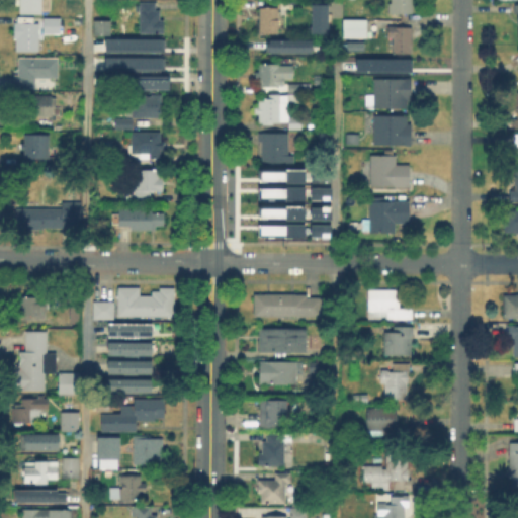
[(50,0),(50,10),(42,10),(42,15),(19,14),(19,0),(50,0)]
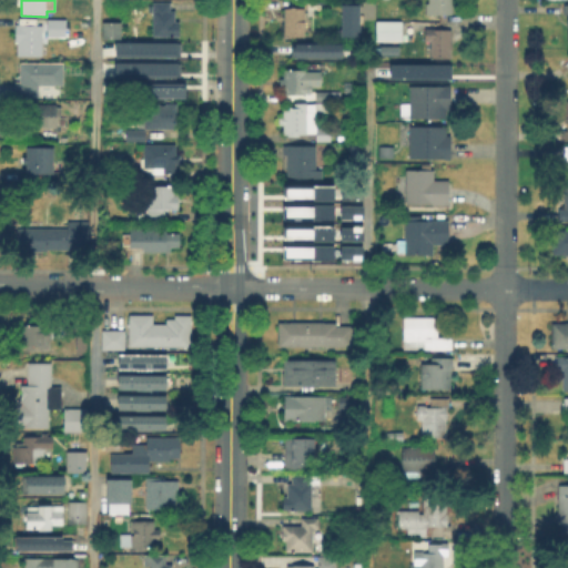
[(178,9),(178,20),(182,20),(182,34),(155,36),(155,1),(172,0),(173,9),(178,9)]
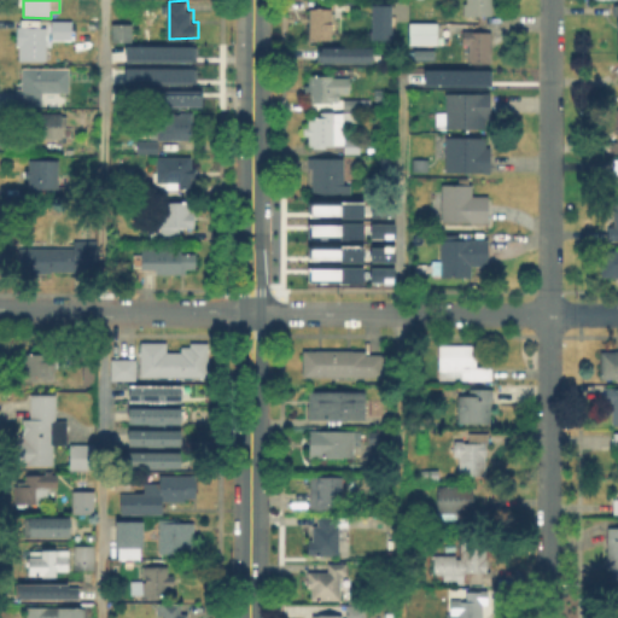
[(356,0),(356,11),(338,12),(338,0),(356,0)]
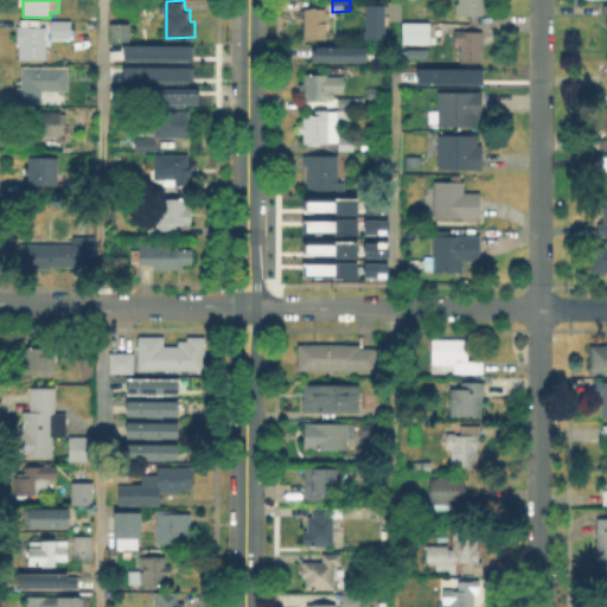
[(483,0),(483,18),(455,18),(455,5),(458,5),(458,0),(483,0)]
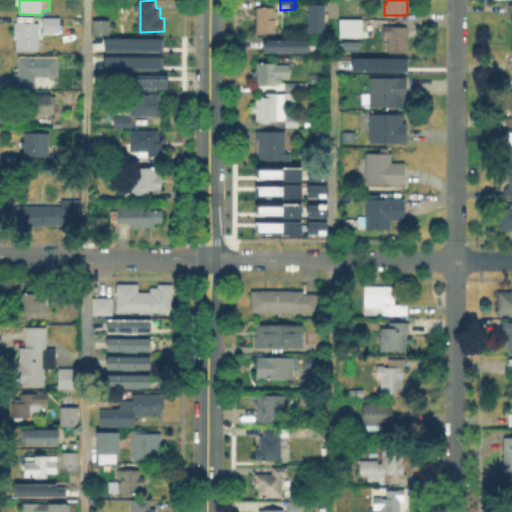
[(322,32),(305,32),(305,2),(322,2),(322,32)]
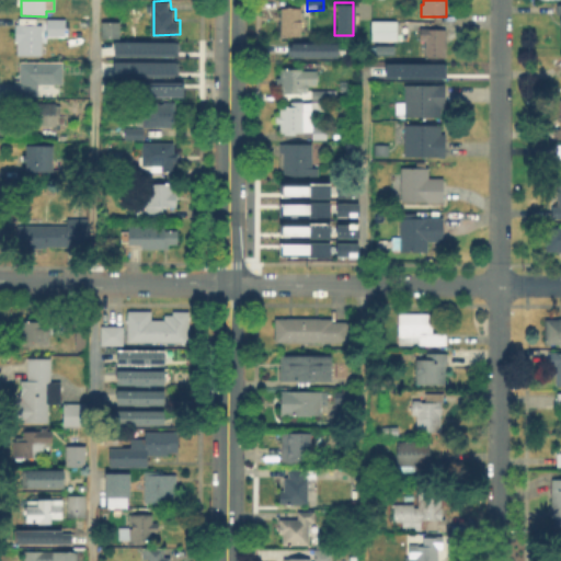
[(302,8),(302,36),(282,36),(282,8),(302,8)]
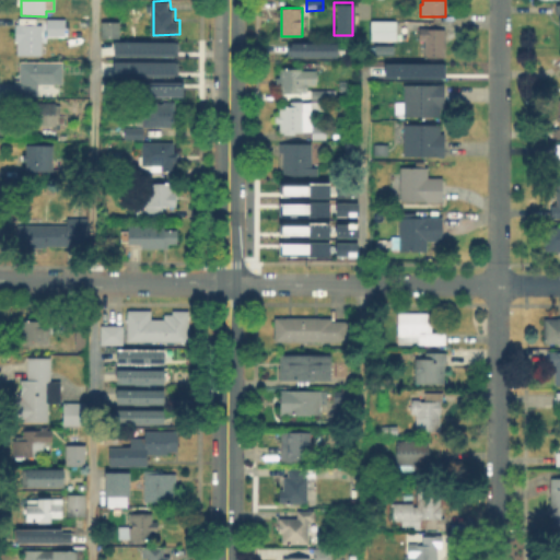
[(394,19),(394,39),(368,39),(368,19),(394,19)]
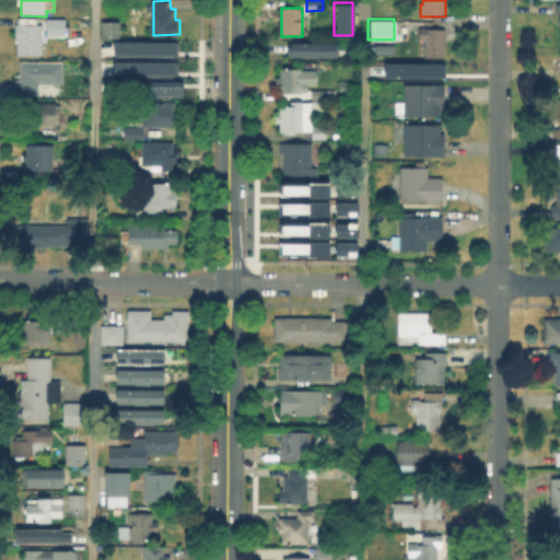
[(65,20),(65,38),(47,38),(46,21),(65,20)]
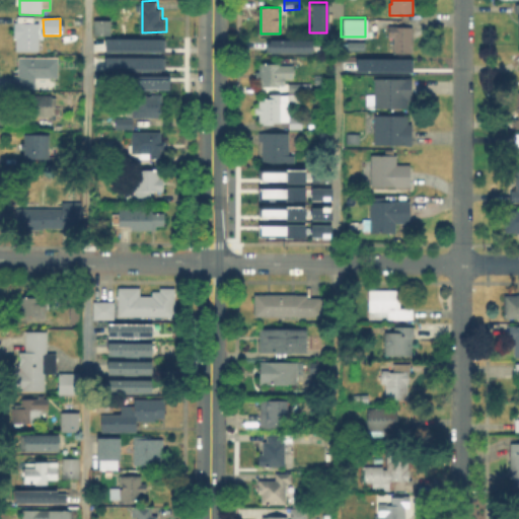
[(94,34),(94,18),(112,19),(112,34),(94,34)]
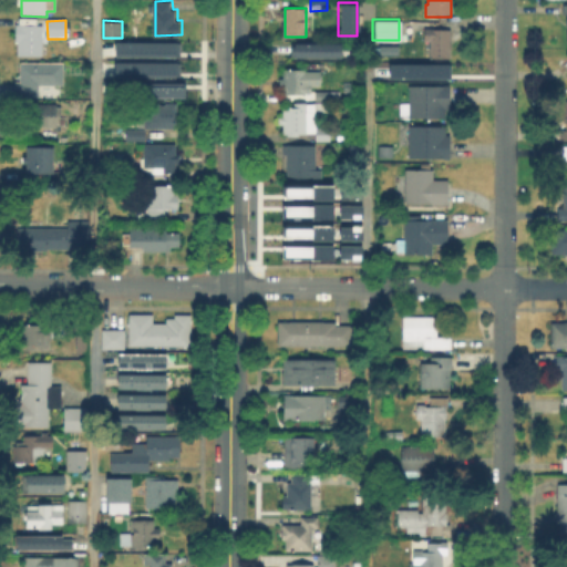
[(44,24),(44,55),(20,54),(20,42),(17,42),(18,22),(23,22),(23,24),(44,24)]
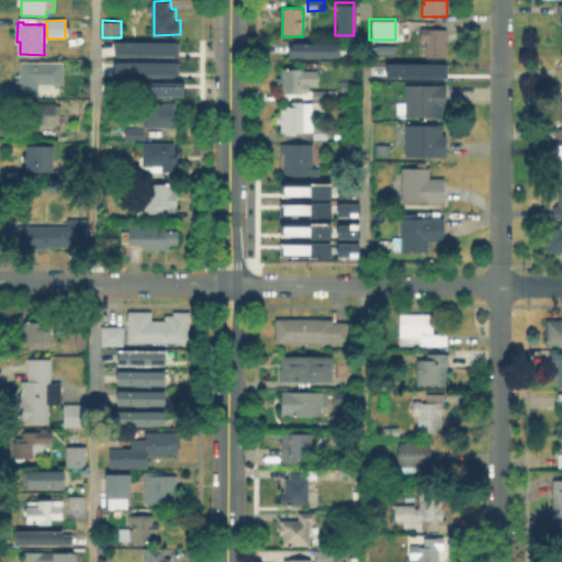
[(448,31),(448,59),(427,59),(427,43),(422,43),(422,31),(448,31)]
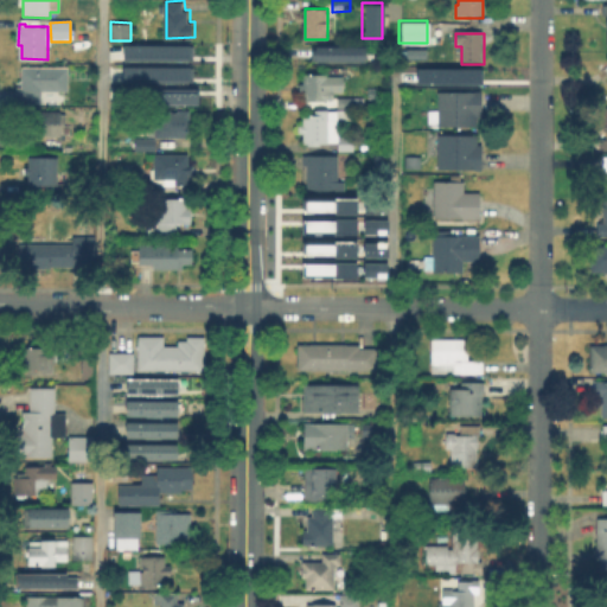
[(317,61),(317,43),(368,43),(368,61),(317,61)]
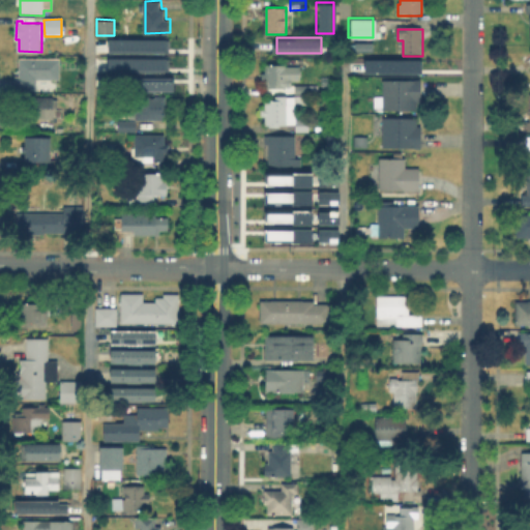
[(105,38),(166,38),(166,52),(105,52),(105,38)]
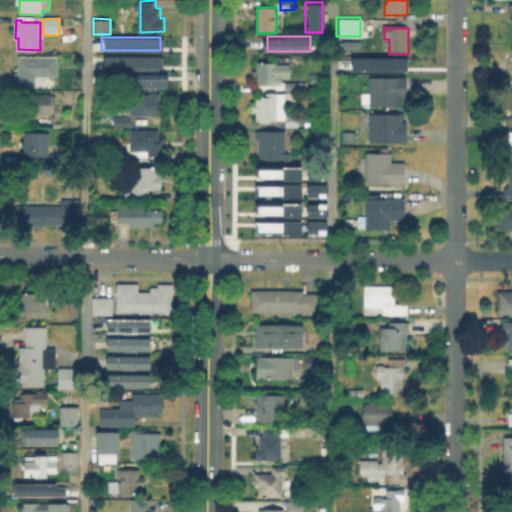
[(358,40),(357,49),(340,49),(340,40),(358,40)]
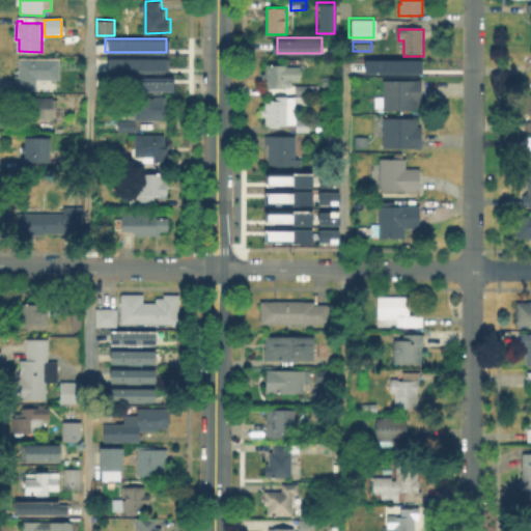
[(61,57),(61,79),(38,79),(38,89),(17,89),(17,76),(21,76),(21,57),(61,57)]
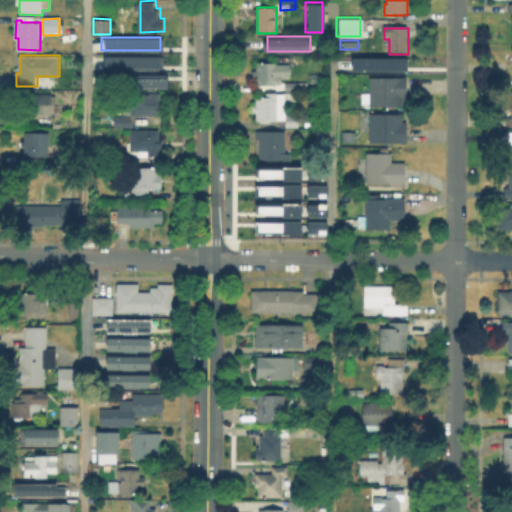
[(101,55),(160,55),(160,68),(101,68),(101,55)]
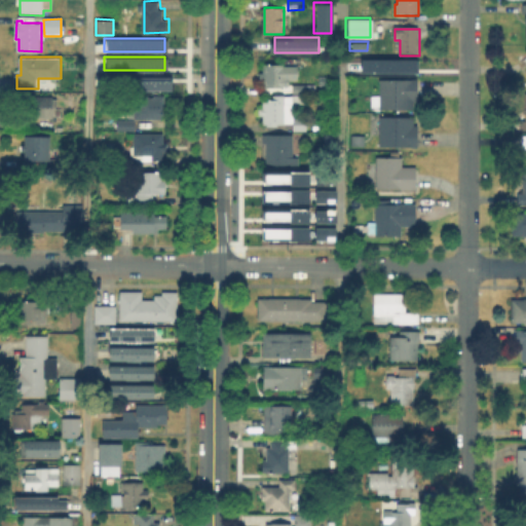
[(415,59),(415,72),(359,72),(359,59),(415,59)]
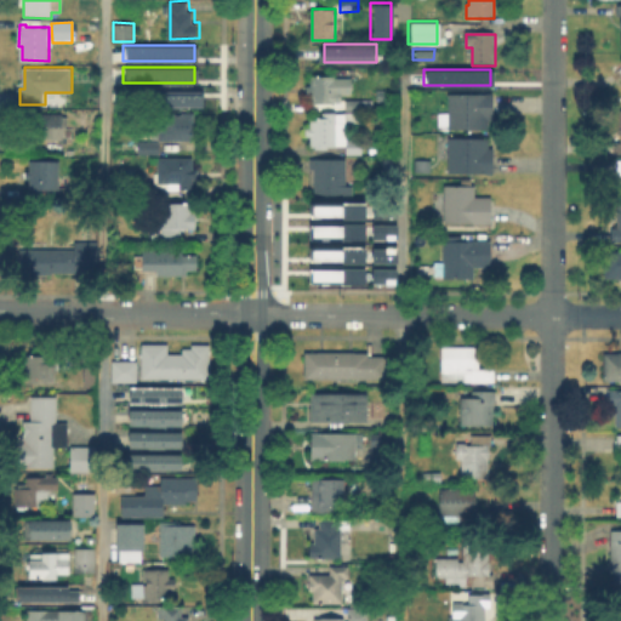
[(309,103),(309,75),(343,75),(343,103),(309,103)]
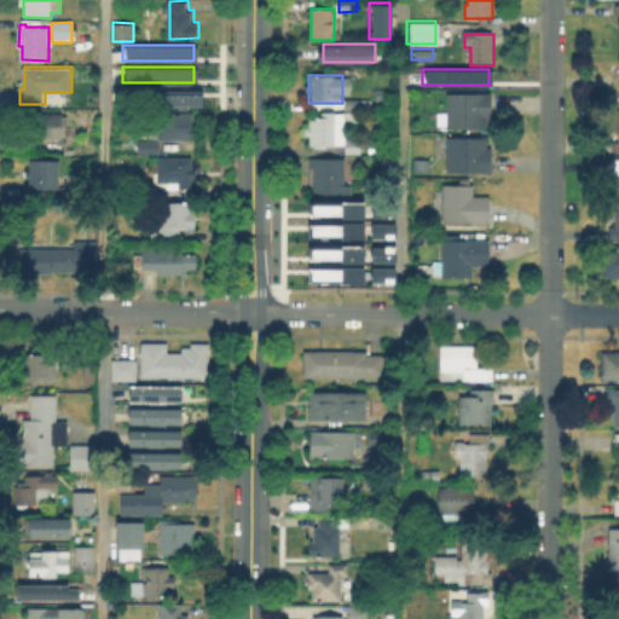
[(113,87),(129,87),(129,99),(113,99),(113,87)]
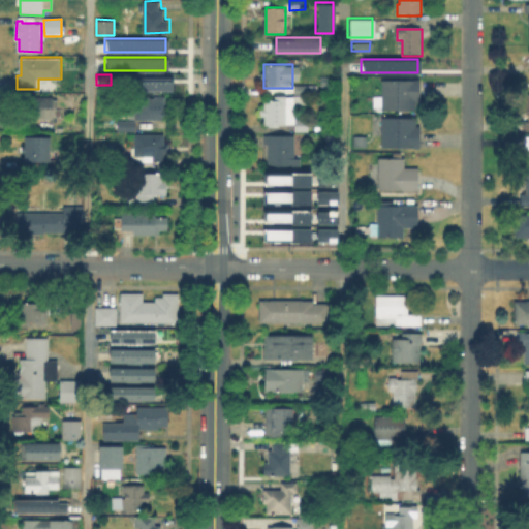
[(118,76),(170,76),(170,90),(118,90),(118,76)]
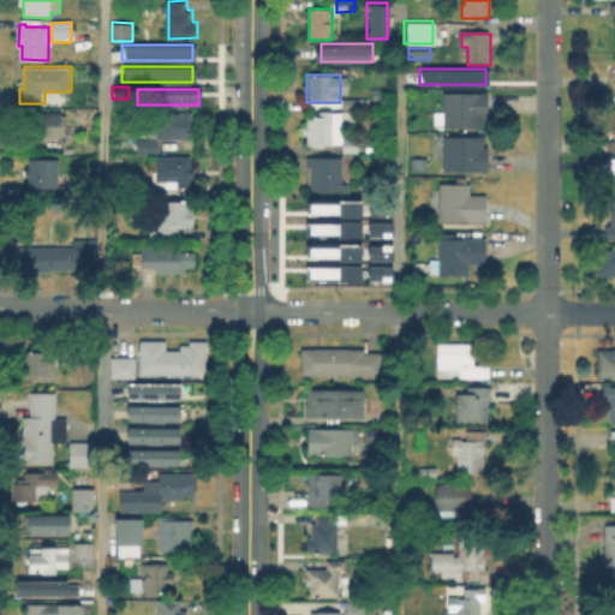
[(435,121),(435,109),(447,109),(447,89),(489,89),(489,123),(435,121)]
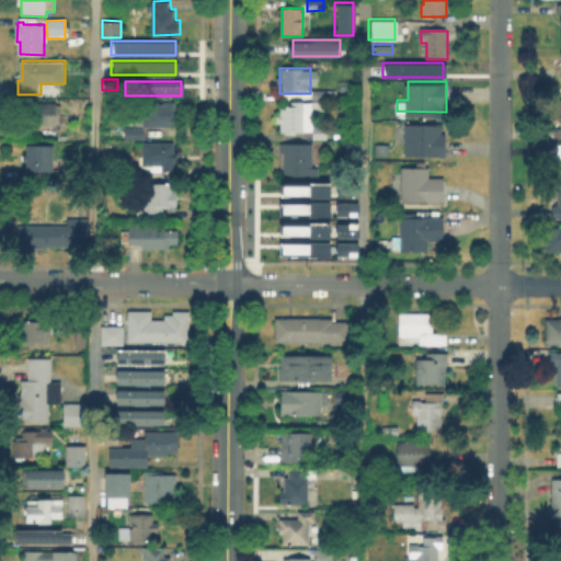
[(304,102),(311,102),(311,101),(325,101),(327,111),(311,111),(311,125),(313,124),(313,126),(330,125),(330,129),(336,129),(336,137),(327,137),(328,138),(312,139),(312,130),(302,130),(304,132),(281,132),(281,122),(275,122),(275,115),(281,115),(281,105),(288,105),(288,101),(304,101),(304,102)]
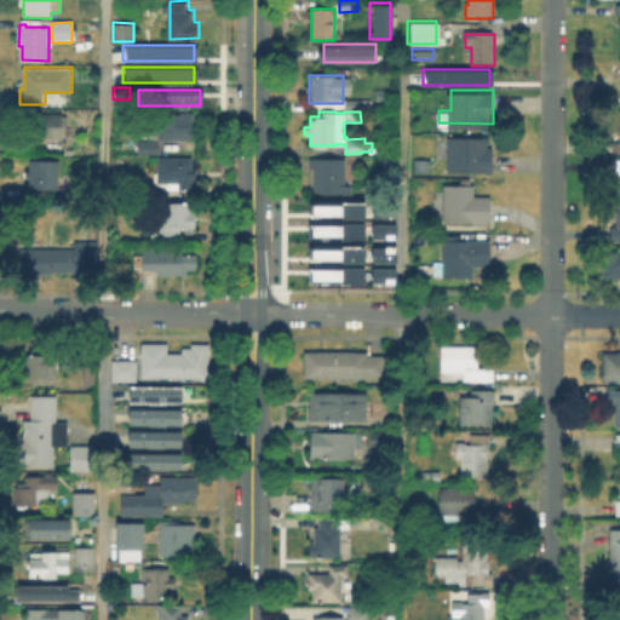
[(177,114),(183,114),(183,113),(196,113),(196,125),(199,125),(199,136),(191,136),(193,141),(160,141),(160,136),(151,136),(151,124),(166,124),(165,116),(160,116),(160,113),(177,113),(177,114)]
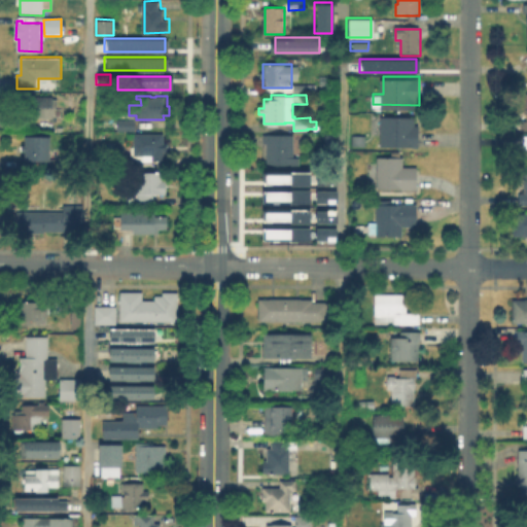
[(51,127),(36,128),(36,119),(23,119),(23,98),(53,98),(53,99),(56,99),(56,109),(51,109),(51,127)]
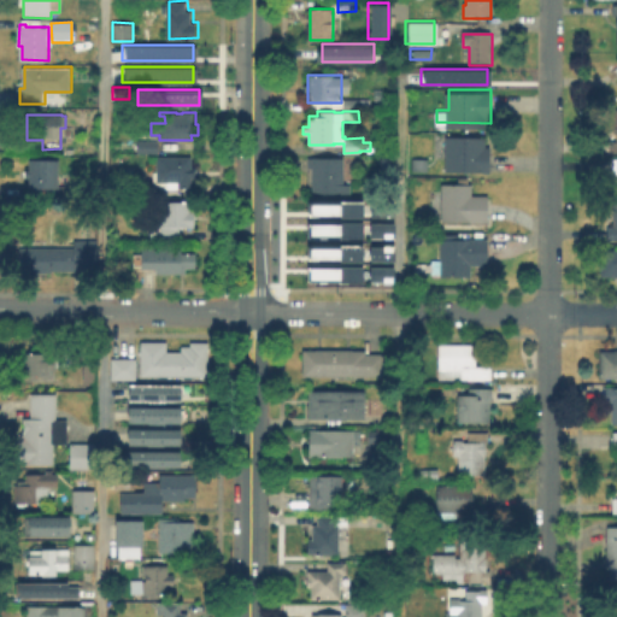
[(492,168),(469,169),(447,169),(447,133),(487,133),(487,142),(492,142),(492,168)]
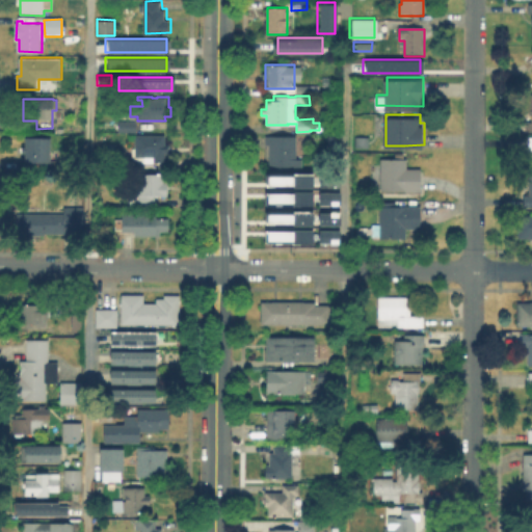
[(138,122),(138,133),(120,133),(120,121),(138,122)]
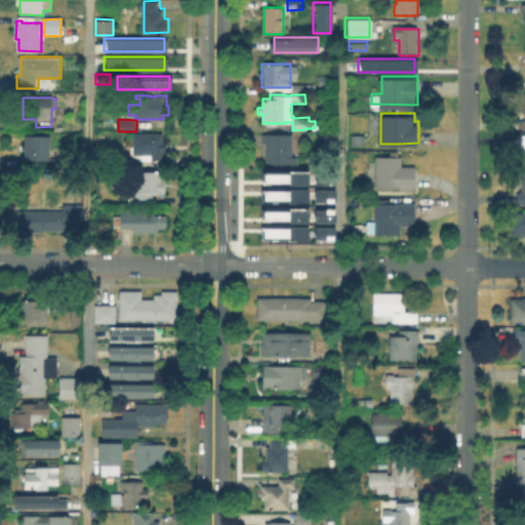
[(165,151),(165,159),(144,159),(144,154),(135,154),(135,132),(165,132),(165,142),(168,142),(168,151),(165,151)]
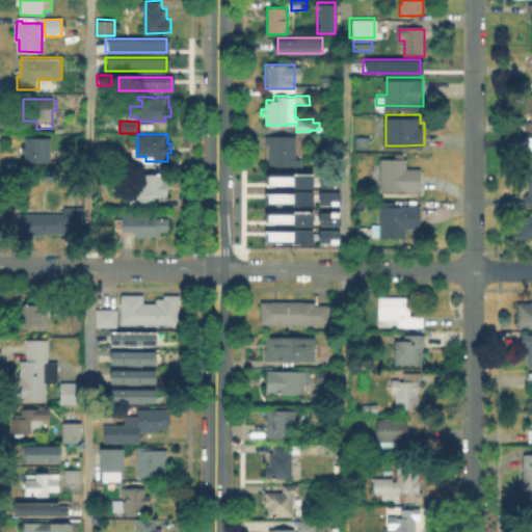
[(303,158),(303,166),(270,166),(270,143),(266,143),(266,135),(297,135),(297,158),(303,158)]
